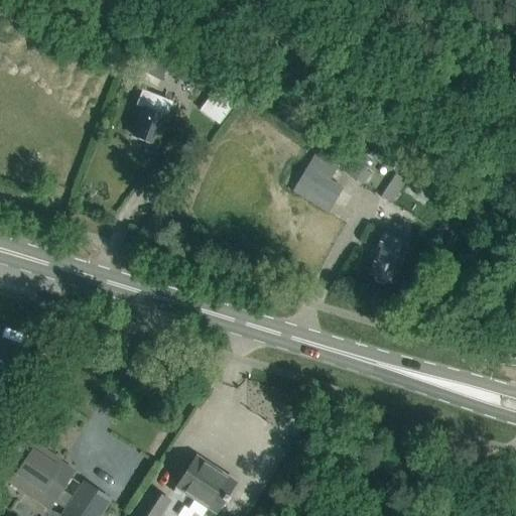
[(162,82),(179,48),(151,36),(125,85),(130,88),(135,79),(138,80),(143,72),(162,82)]
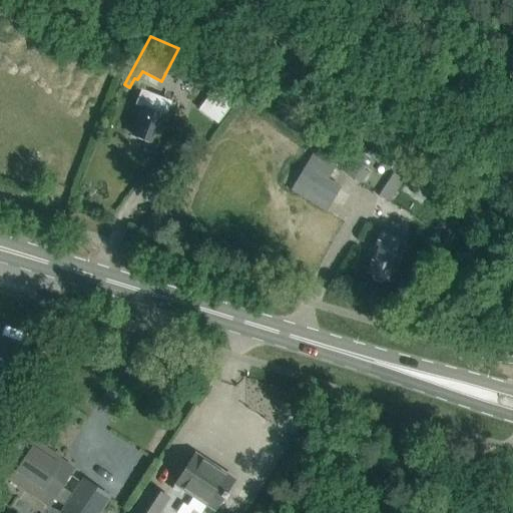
[(163,98),(142,89),(135,105),(144,108),(132,136),(154,144),(169,108),(160,104),(163,98)]
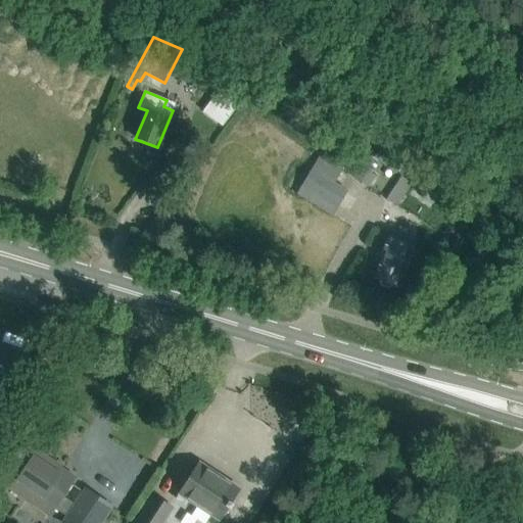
[(302,187),(337,207),(347,189),(314,169),(302,187)]
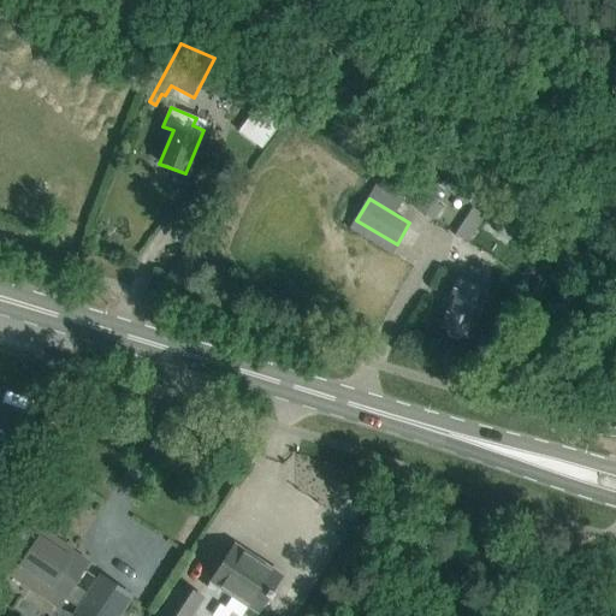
[(456,277),(448,304),(440,327),(446,330),(448,336),(457,339),(462,335),(469,337),(478,314),(485,286),(456,277)]
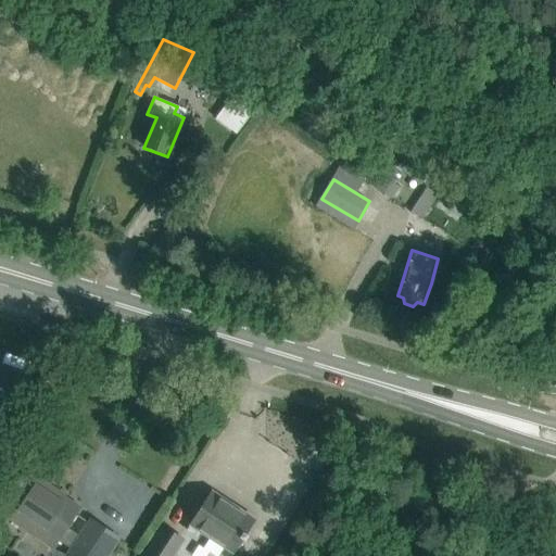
[(25,474),(4,504),(34,523),(29,530),(53,546),(58,540),(72,550),(66,555),(106,555),(118,539),(91,520),(80,536),(66,527),(78,509),(25,474)]
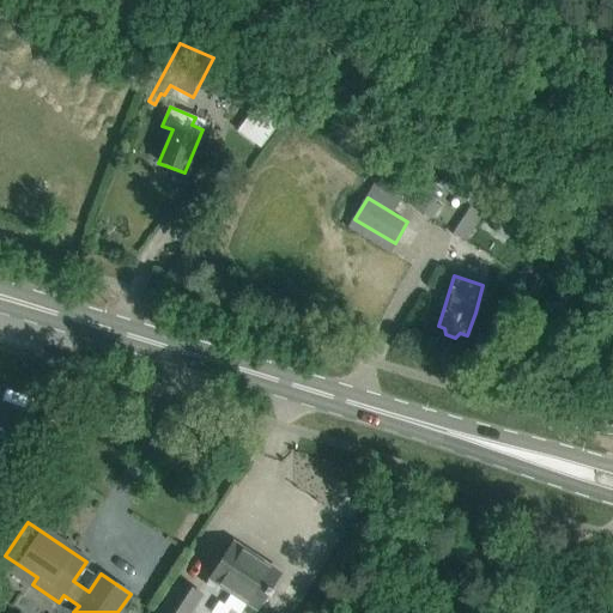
[(224,552),(216,565),(217,569),(206,584),(217,592),(222,586),(256,608),(260,604),(263,604),(269,595),(273,590),(278,581),(277,577),(280,572),(256,557),(254,560),(246,554),(248,552),(234,542),(228,552),(224,552)]
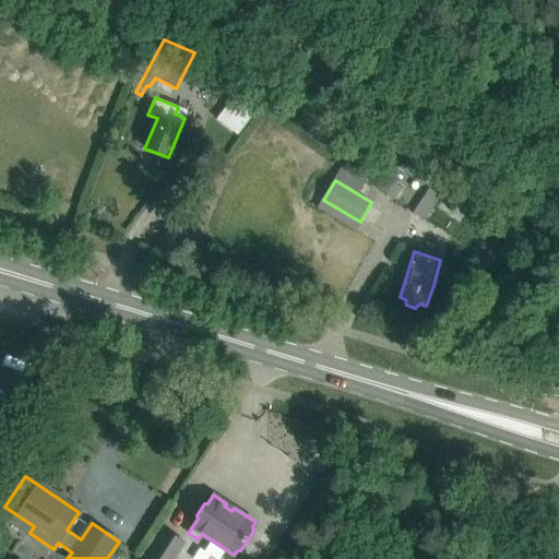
[(164,531),(144,558),(173,558),(183,544),(164,531)]
